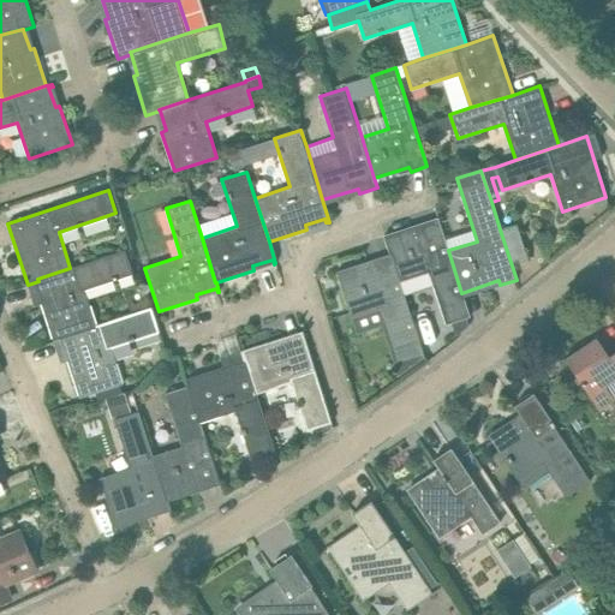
[(383,236),(384,239),(389,255),(399,281),(429,272),(446,324),(470,317),(461,293),(448,250),(445,240),(437,219),(422,224),(423,228),(387,239),(386,234),(383,236)]
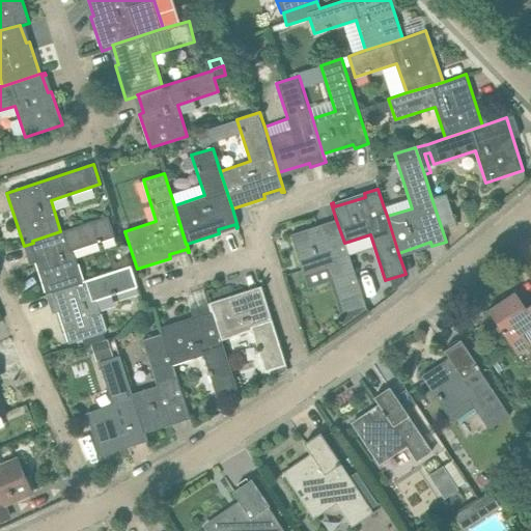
[(447,197),(432,201),(442,229),(455,225),(447,197)]
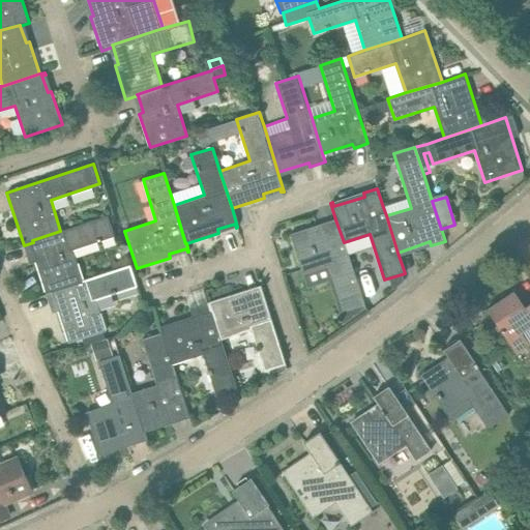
[(38,259),(35,260),(46,294),(56,291),(55,289),(83,280),(74,251),(114,237),(110,225),(108,217),(107,215),(60,231),(32,240),(33,242),(38,259)]
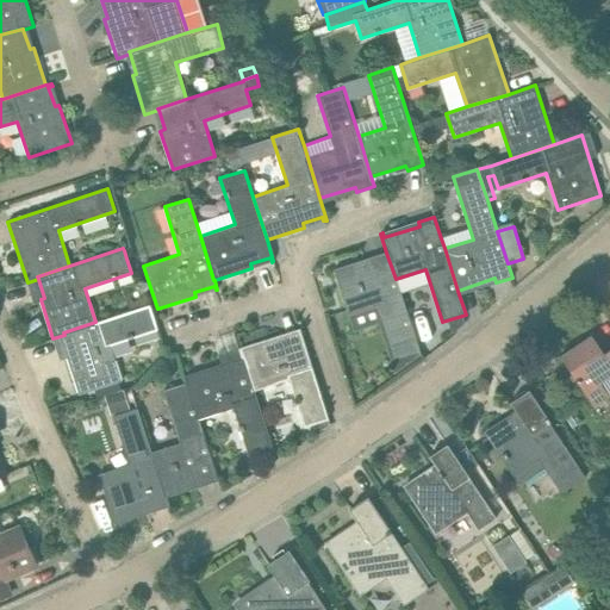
[(131,248),(124,250),(126,259),(135,256),(131,248)]
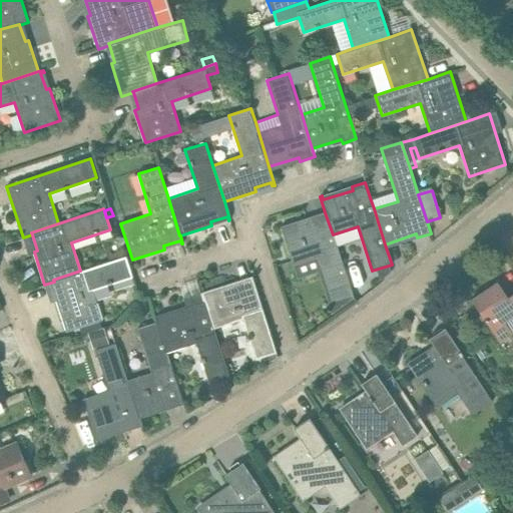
[(293,265),(319,257),(333,301),(353,295),(333,234),(325,212),(313,216),(314,220),(284,229),(283,226),(281,226),(293,265)]
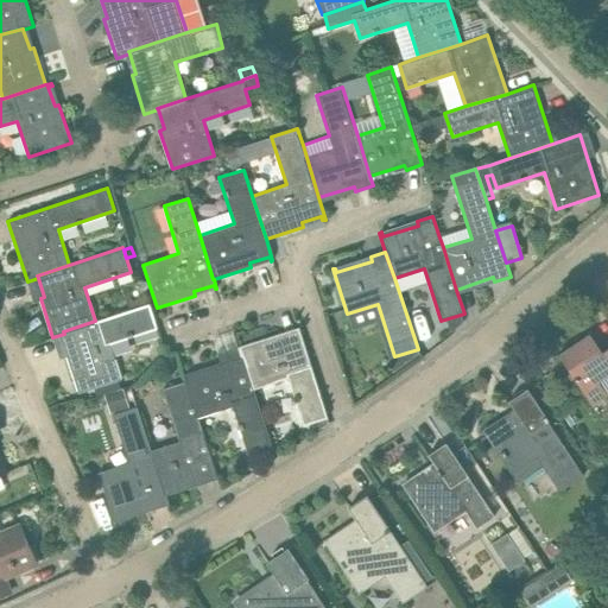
[(78,393),(121,380),(109,343),(157,328),(150,303),(95,321),(63,331),(64,334),(70,354),(67,355),(78,393)]
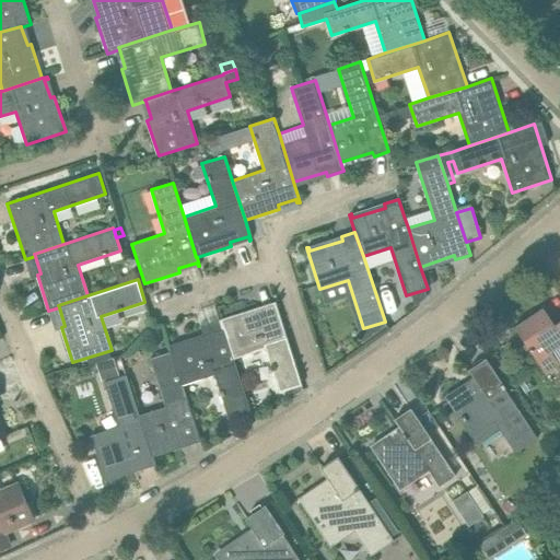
[(257,312),(256,308),(220,319),(223,333),(233,359),(266,349),(279,393),(302,385),(276,302),(273,302),(275,306),(257,312)]
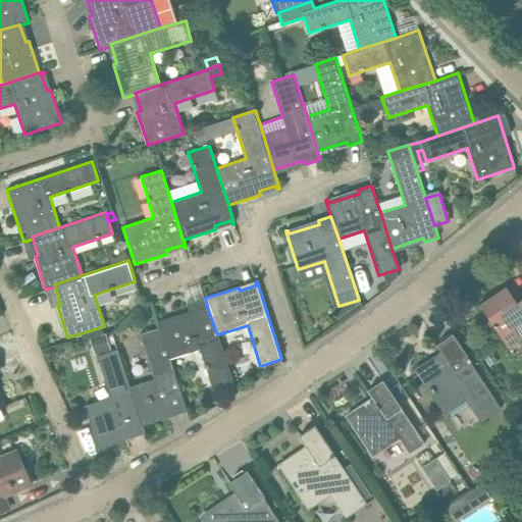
[(521,338),(521,298),(517,302),(506,286),(505,288),(507,290),(481,306),(480,304),(479,305),(486,316),(490,321),(508,348),(521,340),(521,338)]
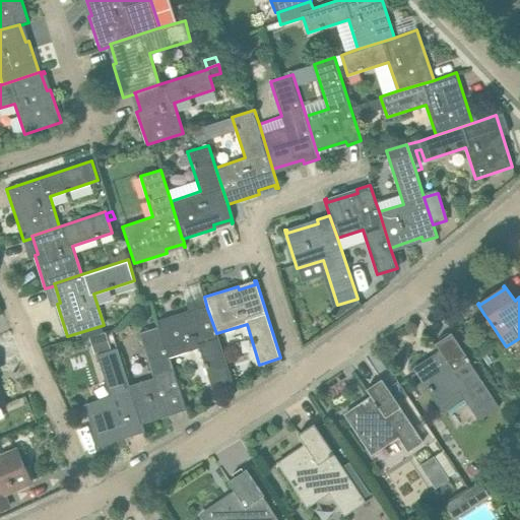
[(190,310),(156,321),(158,326),(163,340),(169,356),(199,347),(211,388),(233,382),(216,333),(207,309),(191,314),(190,310)]
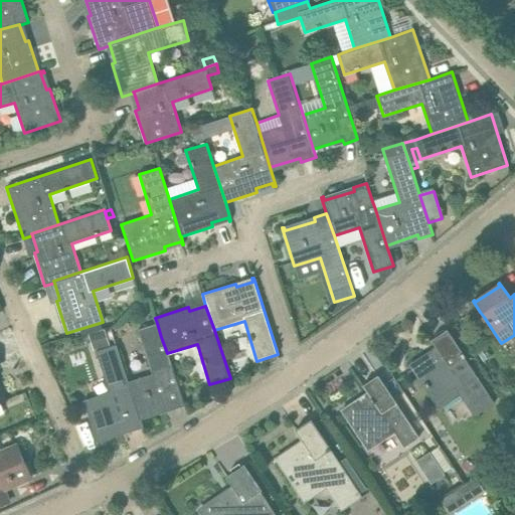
[(161,337),(157,323),(138,329),(152,373),(127,381),(140,415),(169,406),(171,410),(184,405),(167,353),(161,337)]
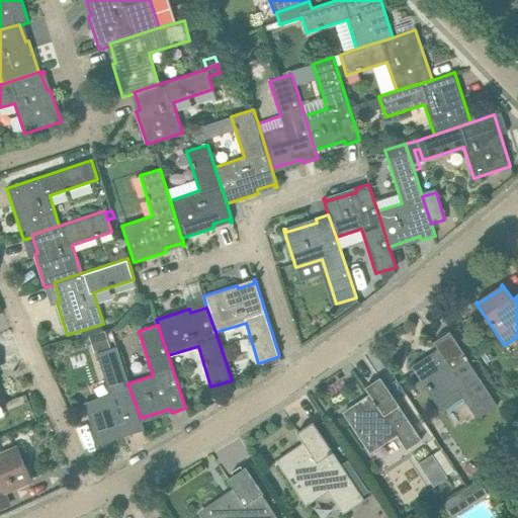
[(109,330),(92,328),(90,348),(107,349),(109,330)]
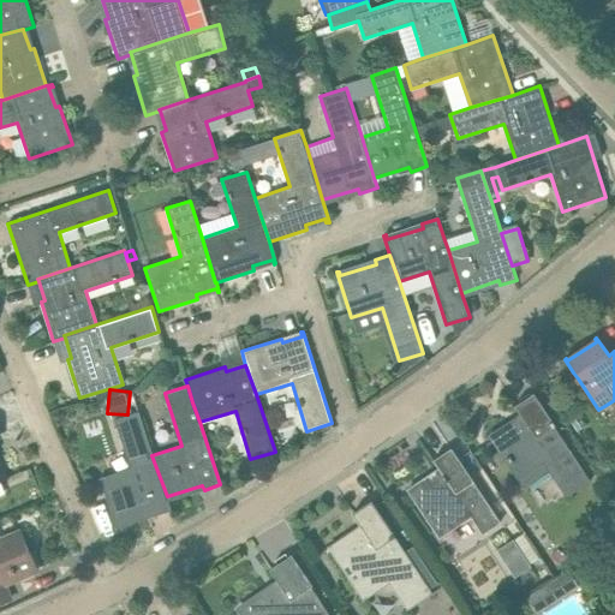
[(493,433),(491,434),(501,448),(507,458),(506,459),(509,465),(511,464),(518,473),(526,487),(549,472),(557,485),(566,497),(590,482),(581,470),(553,427),(555,425),(547,413),(533,393),(514,406),(521,417),(495,435),(493,433)]
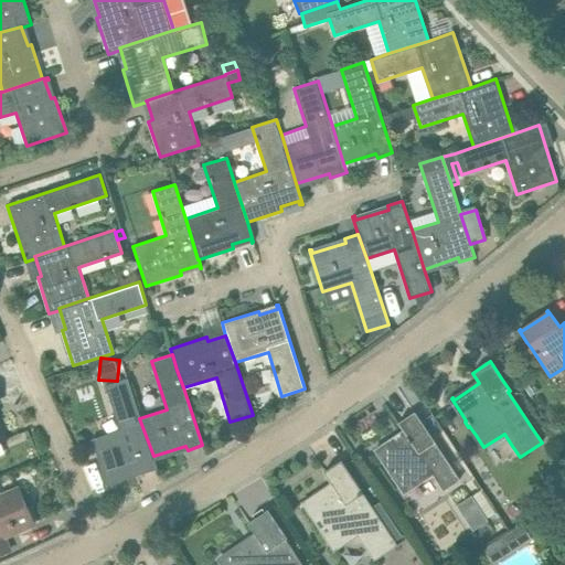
[(107,480),(140,470),(141,475),(157,469),(153,456),(139,418),(126,379),(105,385),(120,435),(93,444),(106,486),(108,484),(107,480)]
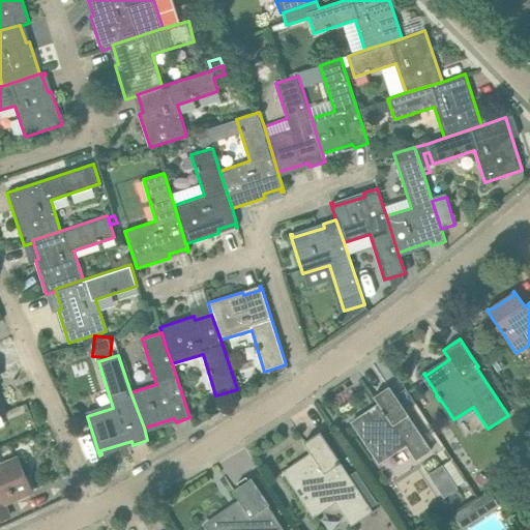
[(359,432),(358,433),(361,438),(362,437),(379,462),(405,444),(415,459),(430,448),(407,414),(407,413),(389,386),(373,396),(380,406),(355,422),(354,419),(352,420),(359,432)]
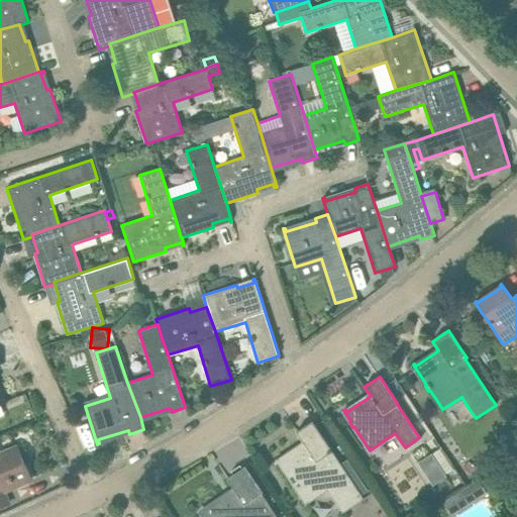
[(296,432),(304,444),(281,459),(280,457),(278,458),(287,471),(291,477),(300,491),(308,502),(326,489),(342,512),(364,498),(323,438),(312,421),(296,432)]
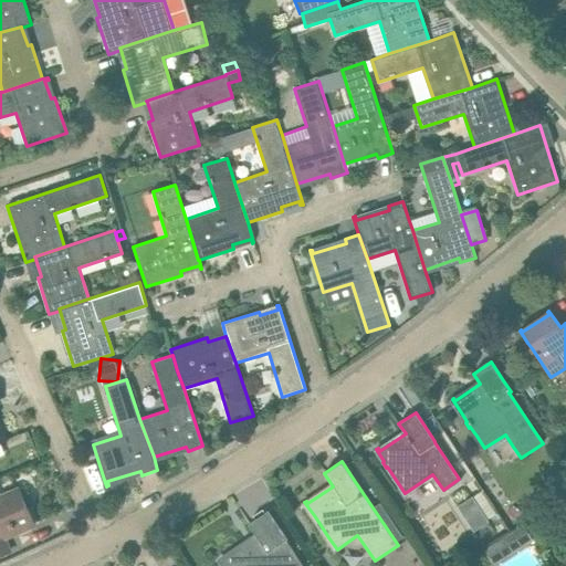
[(0,555),(10,551),(4,537),(33,525),(29,515),(18,489),(0,496),(0,555)]
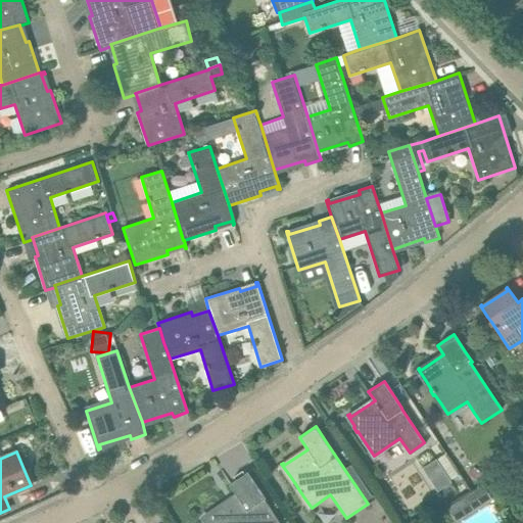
[(247,472),(229,484),(237,496),(204,518),(207,522),(266,522),(267,522),(279,522),(264,498),(265,497),(259,489),(247,472)]
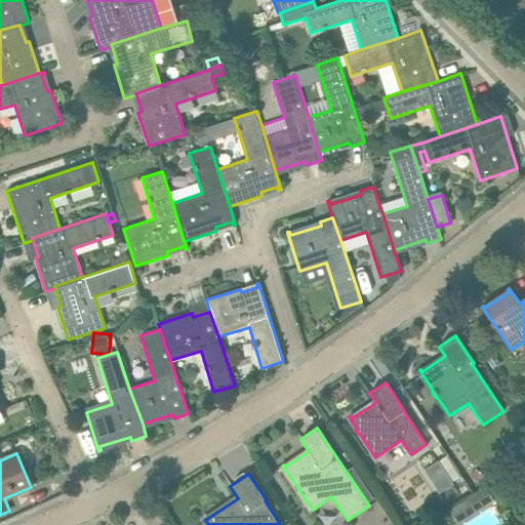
[(483,508),(490,502),(492,500),(483,487),(481,488),(474,493),(483,508)]
